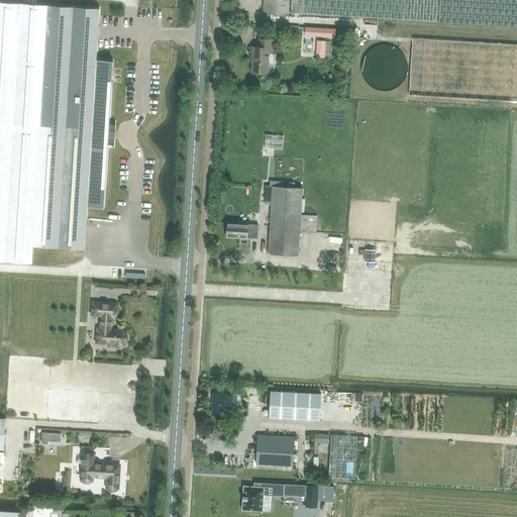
[(290,0),(264,0),(264,14),(289,15),(290,0)]
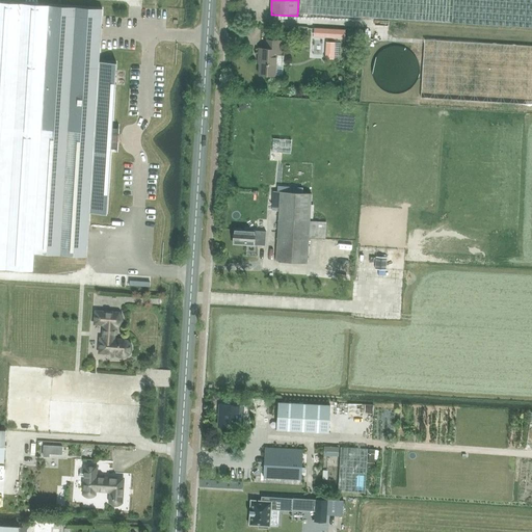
[(531,0),(299,0),(299,14),(449,24),(531,29),(531,0)]
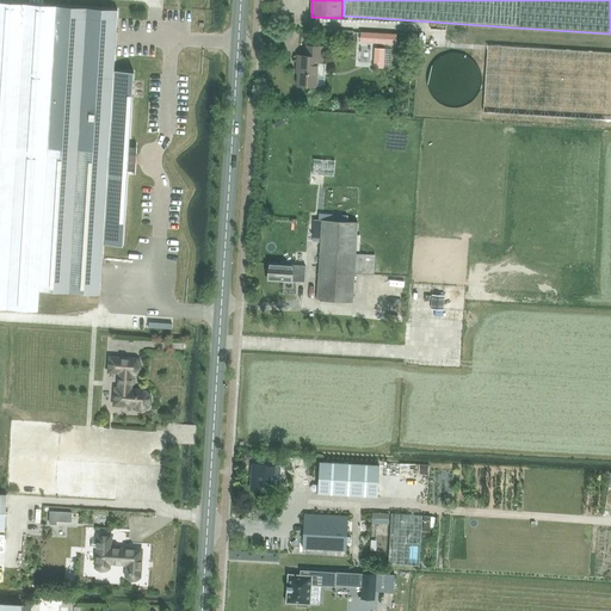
[(0,312),(37,314),(38,294),(99,297),(102,261),(103,247),(122,248),(127,173),(133,173),(133,177),(134,177),(134,166),(135,158),(135,147),(134,149),(128,149),(131,86),(133,74),(112,73),(113,57),(115,22),(116,12),(55,10),(0,5),(0,312)]
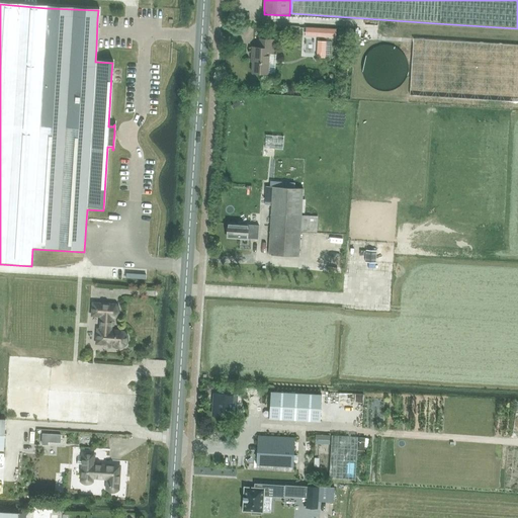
[(316,36),(306,36),(305,47),(316,48),(316,36)]
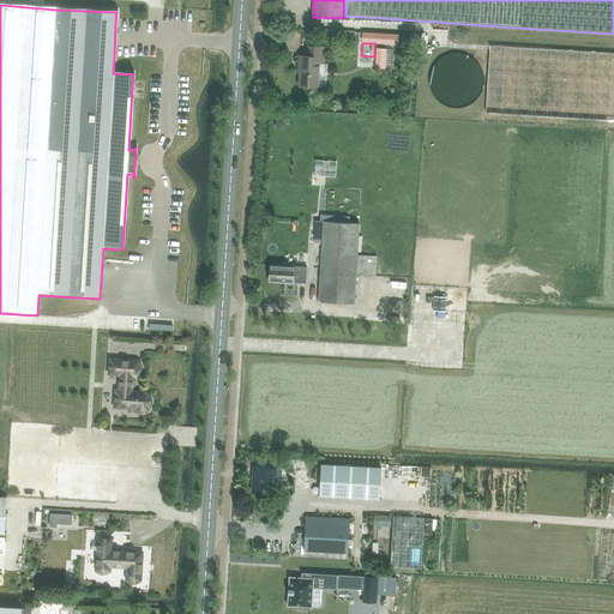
[(299,58),(298,66),(296,88),(317,89),(318,64),(326,65),(326,48),(307,47),(307,58),(299,58)]
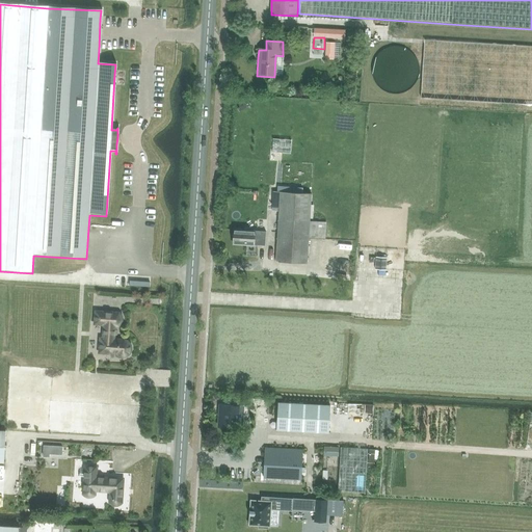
[(334,59),(335,43),(325,43),(324,59),(334,59)]
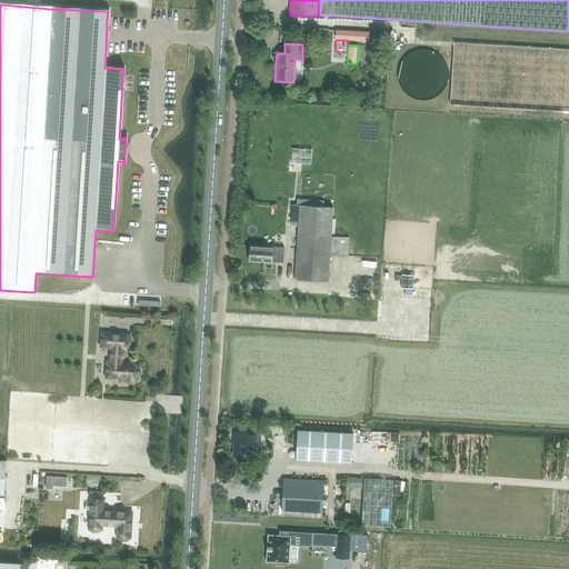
[(300,205),(296,203),(296,208),(300,209),(296,280),(329,281),(330,253),(347,253),(348,236),(331,236),(333,206),(300,205)]
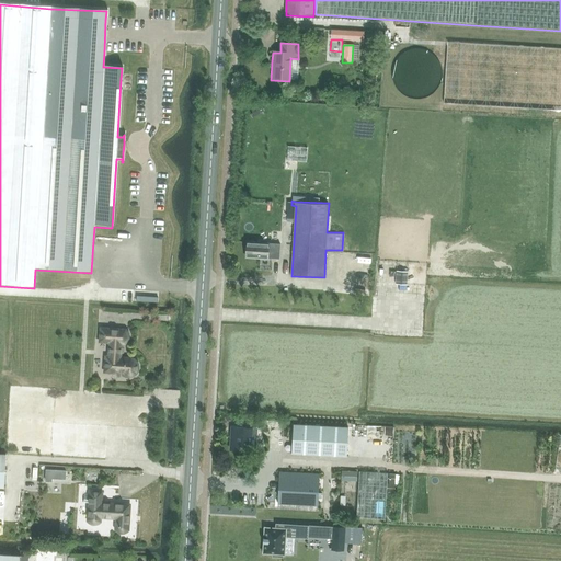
[(245,258),(267,259),(279,260),(281,244),(268,243),(247,242),(245,258)]
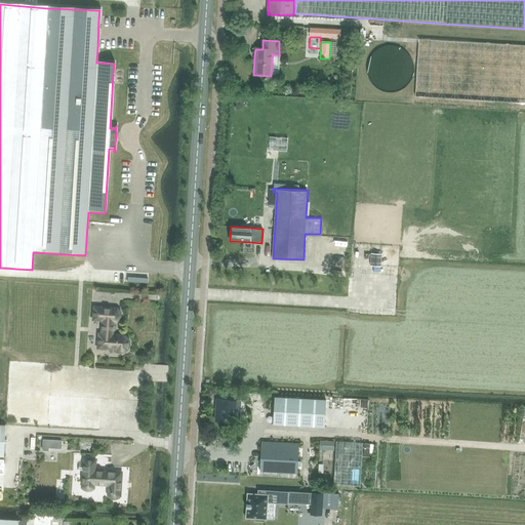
[(371,253),(370,266),(380,266),(381,254),(371,253)]
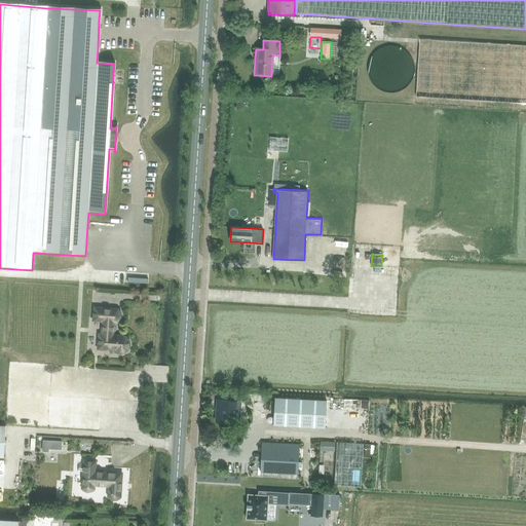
[(115,351),(118,352),(120,352),(122,352),(125,351),(127,350),(128,348),(129,346),(129,343),(129,341),(127,339),(126,337),(124,336),(121,335),(113,335),(114,322),(117,322),(118,321),(120,318),(120,316),(120,314),(120,312),(119,310),(118,308),(95,307),(94,321),(103,321),(102,334),(99,334),(98,348),(114,349),(115,351)]
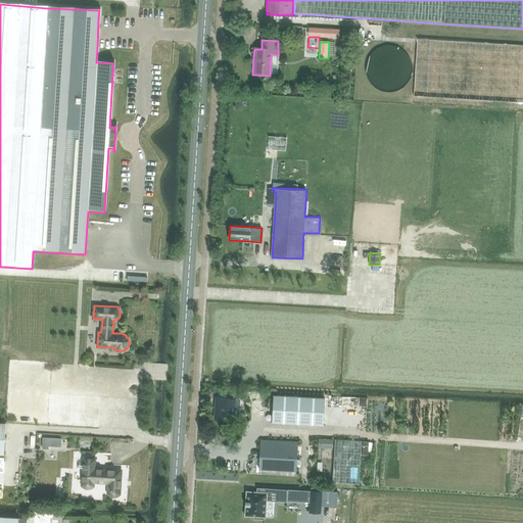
[(9,360),(6,422),(98,426),(100,396),(48,393),(50,363),(9,360)]
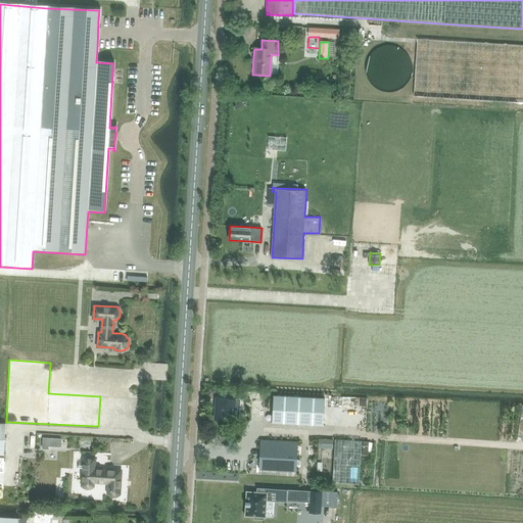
[(272,423),(323,425),(325,398),(274,395),(273,401),(272,423)]
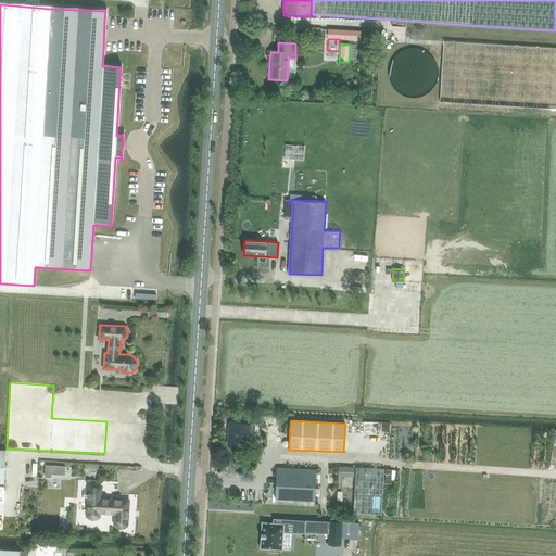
[(230,425),(230,433),(229,446),(249,447),(250,425),(230,425)]
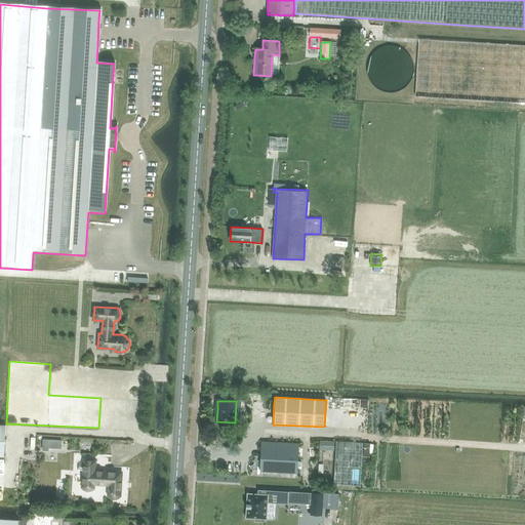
[(360,486),(363,442),(336,441),(333,484),(360,486)]
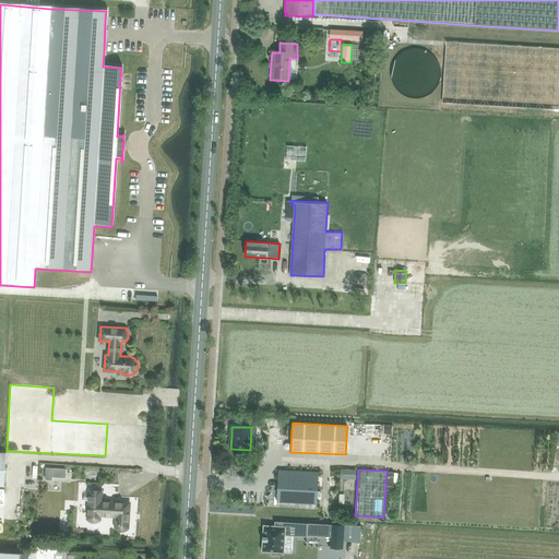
[(278,471),(276,500),(318,502),(319,472),(280,471),(278,471)]
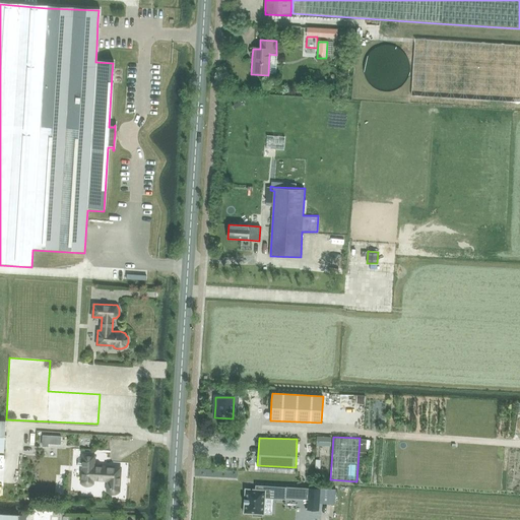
[(48,445),(61,445),(61,440),(43,439),(43,448),(48,448),(48,445)]
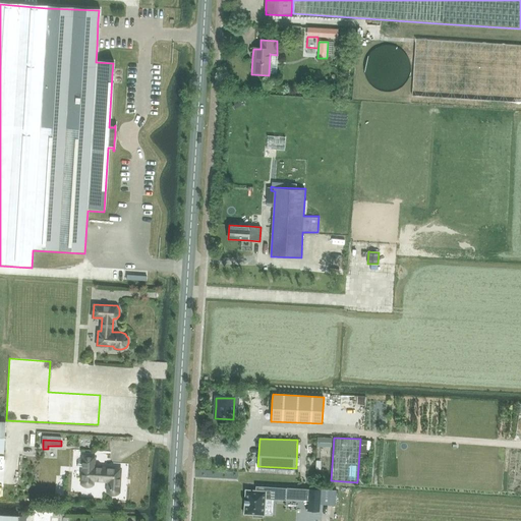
[(95,466),(95,456),(82,455),(81,483),(81,484),(82,485),(83,486),(84,486),(84,487),(85,487),(87,487),(88,487),(89,487),(90,487),(91,486),(92,486),(92,485),(93,485),(94,484),(94,478),(108,479),(107,491),(108,491),(109,493),(110,494),(111,494),(113,495),(115,495),(116,494),(117,494),(118,493),(119,491),(121,468),(95,466)]
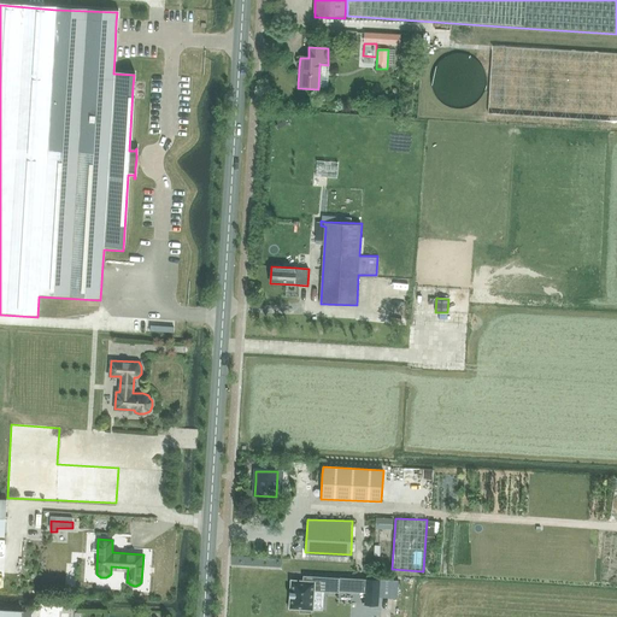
[(293,580),(291,609),(299,610),(299,612),(311,613),(312,610),(313,610),(315,591),(324,592),(339,592),(339,591),(365,593),(365,580),(366,579),(303,575),(303,581),(293,580)]
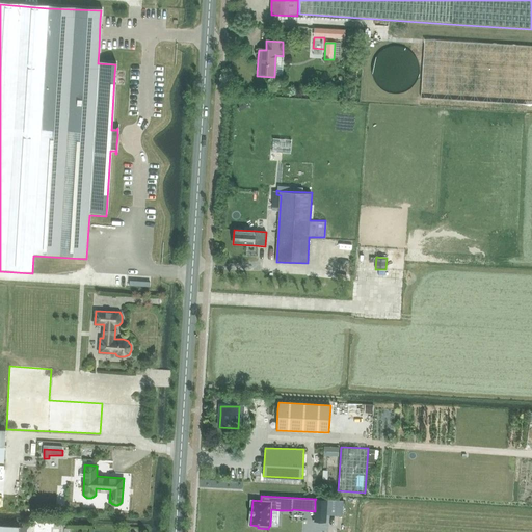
[(315,511),(314,522),(326,523),(327,499),(316,499),(315,500),(315,511)]
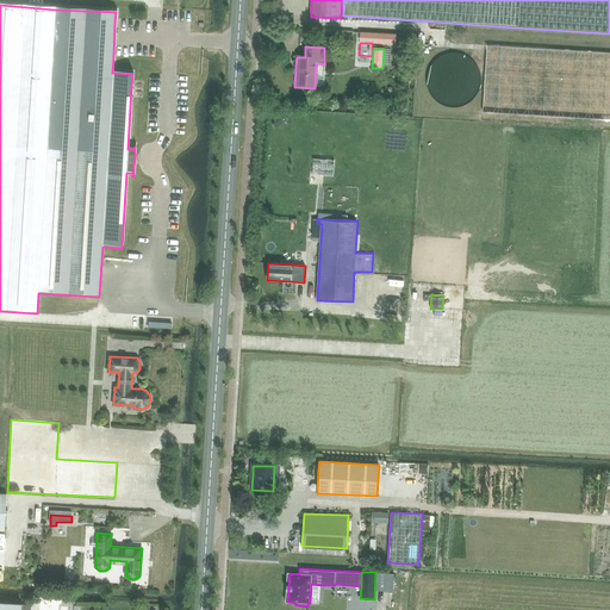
All buildings are outlined.
